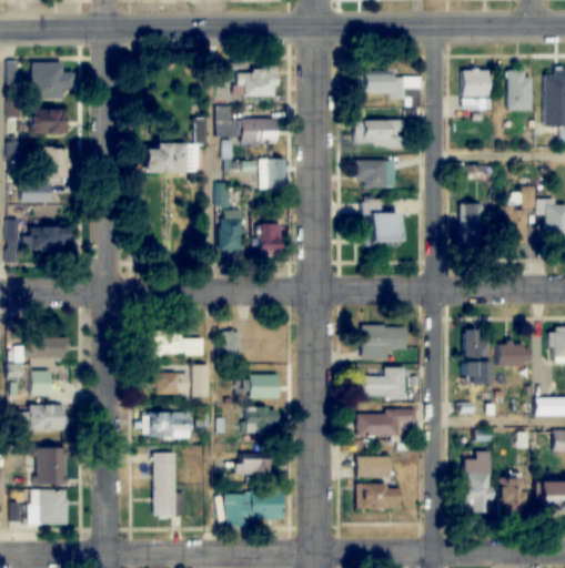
[(61,100),(61,89),(73,89),(73,72),(61,72),(61,62),(30,62),(30,100),(61,100)]
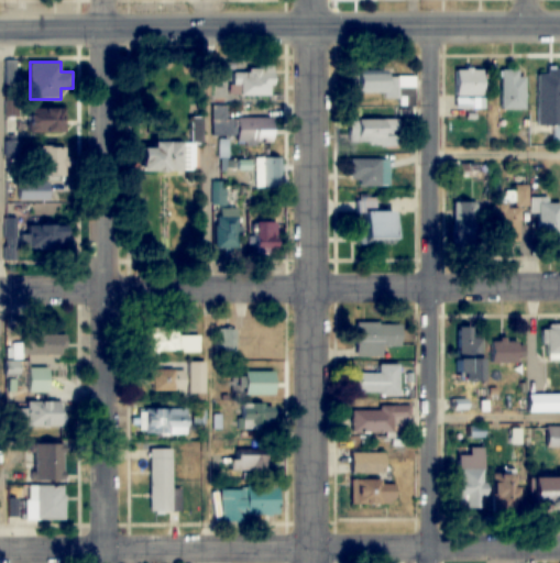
[(274,96),(274,68),(235,68),(235,96),(274,96)]
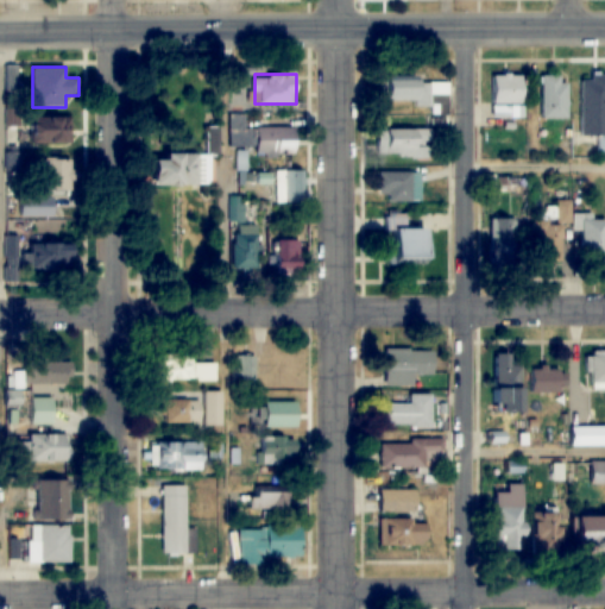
[(584,80),(584,137),(604,136),(604,74),(593,75),(593,80),(584,80)]
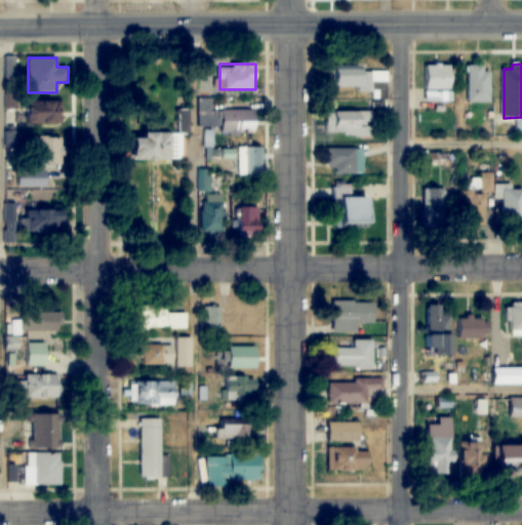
[(452,103),(452,65),(425,65),(425,103),(452,103)]
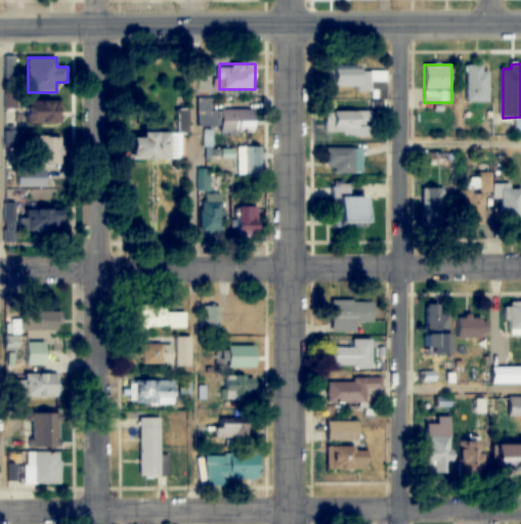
[(468,102),(491,102),(491,72),(483,72),(483,64),(468,64),(468,102)]
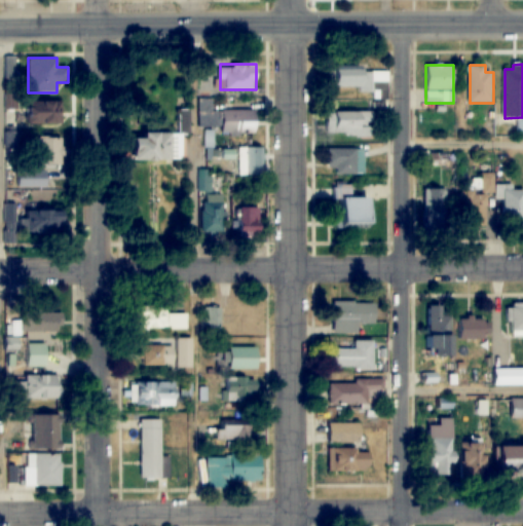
[(330,68),(330,87),(361,87),(361,94),(373,94),(373,99),(390,99),(390,68),(330,68)]
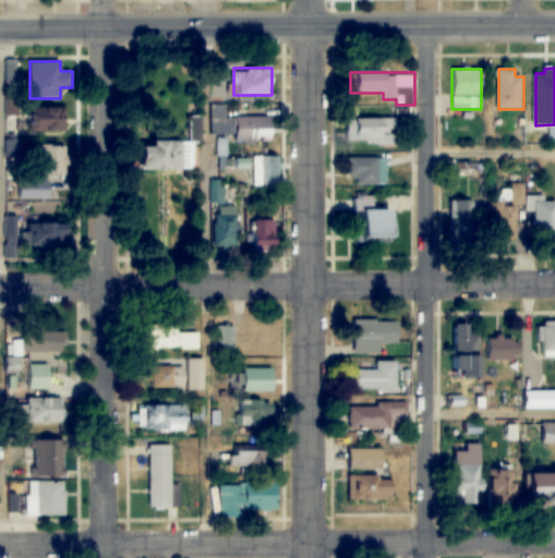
[(230,105),(213,105),(213,135),(230,135),(230,105)]
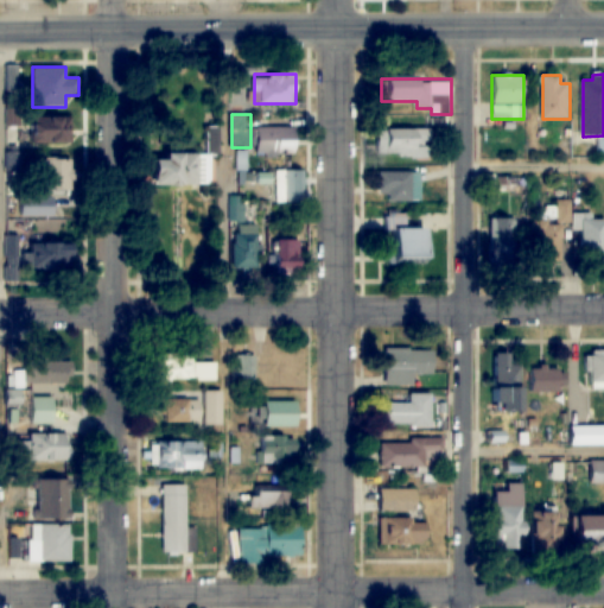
[(71,116),(30,116),(30,144),(71,144),(71,116)]
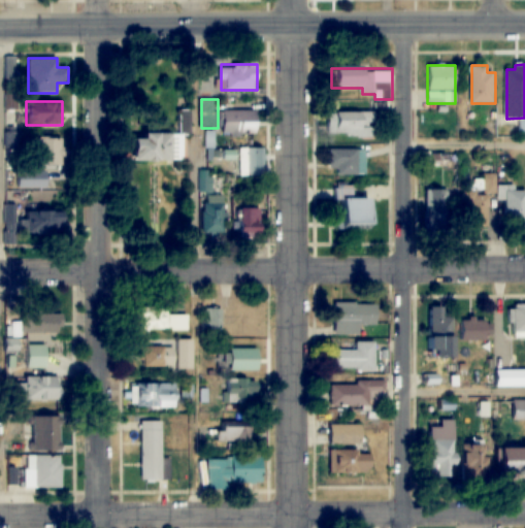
[(139,133),(139,137),(129,137),(129,161),(185,161),(185,135),(194,135),(194,109),(182,109),(182,133),(139,133)]
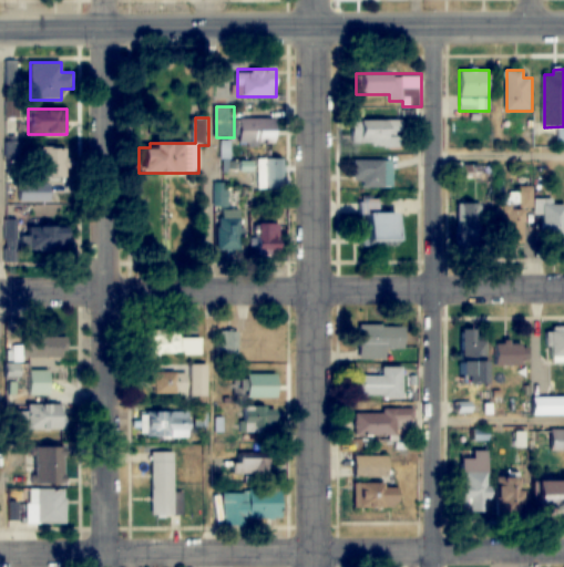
[(238,119),(238,146),(276,146),(276,119),(238,119)]
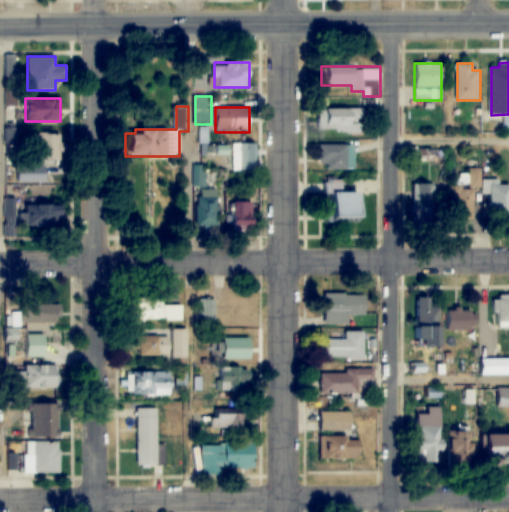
[(363,133),(363,109),(319,109),(319,133),(363,133)]
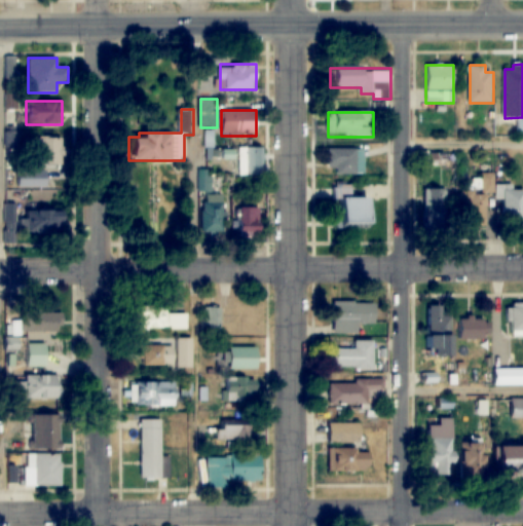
[(63,165),(63,137),(36,137),(36,165),(63,165)]
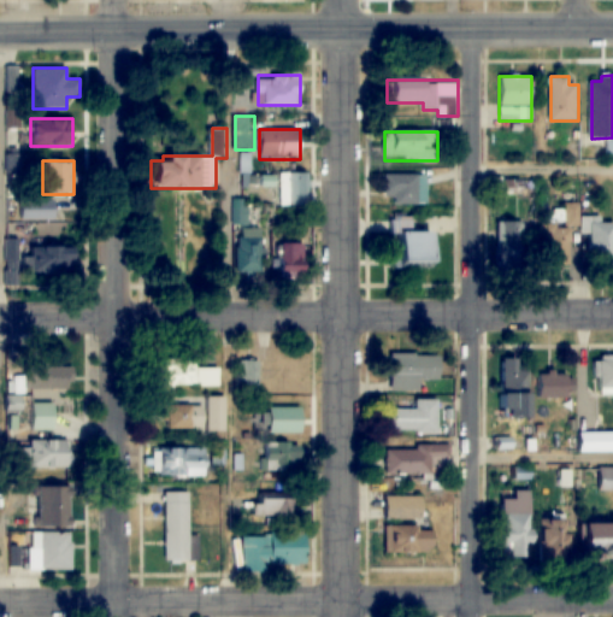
[(311,172),(282,172),(282,209),(311,209),(311,172)]
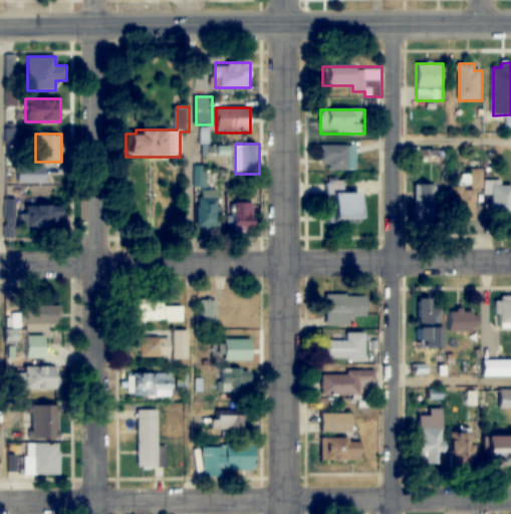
[(358,146),(324,146),(324,170),(358,170),(358,146)]
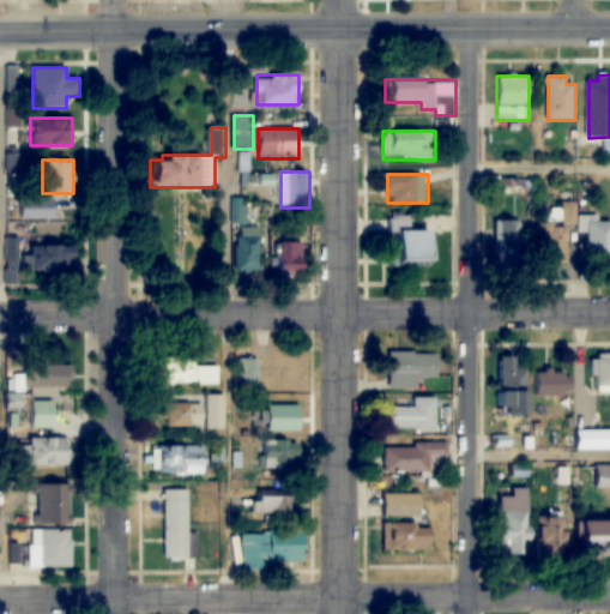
[(567,226),(577,226),(575,203),(563,203),(565,222),(538,223),(539,259),(569,258),(567,226)]
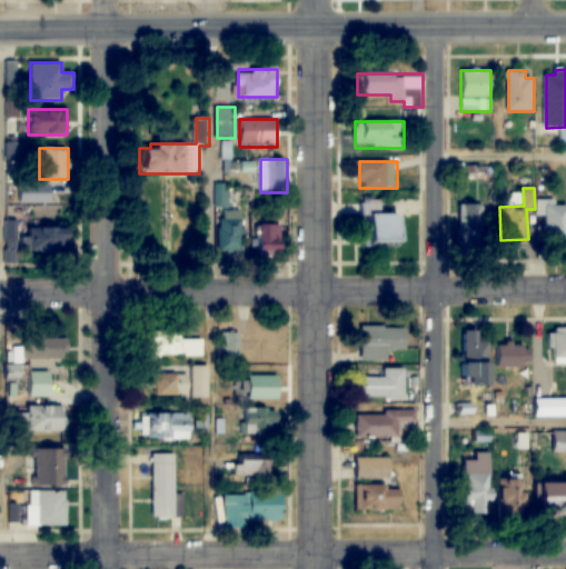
[(400,247),(401,212),(378,212),(379,200),(365,200),(364,247),(400,247)]
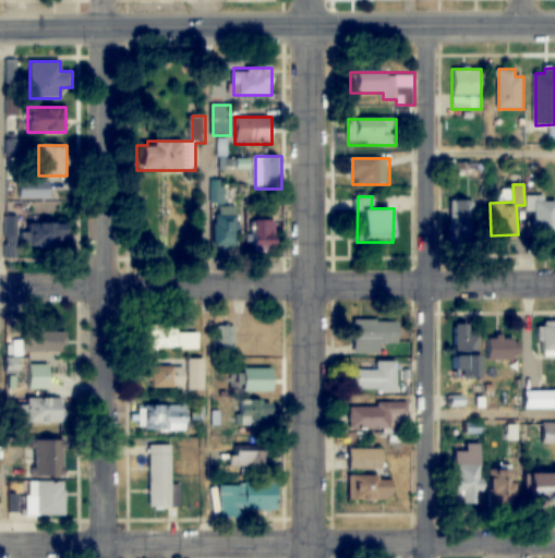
[(554,202),(545,202),(545,196),(530,196),(530,235),(554,235),(554,202)]
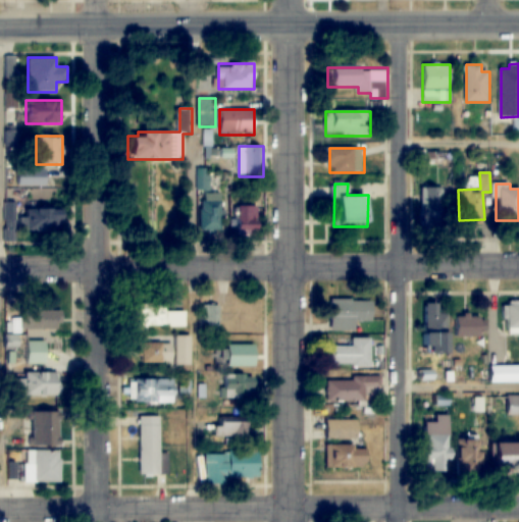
[(422,188),(422,225),(444,225),(444,188),(422,188)]
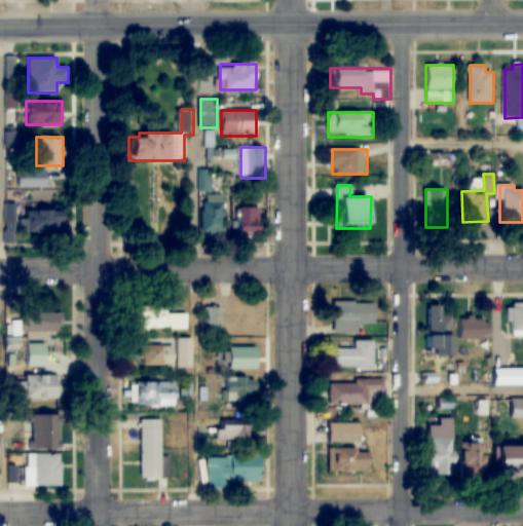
[(206,195),(206,233),(225,233),(225,195),(206,195)]
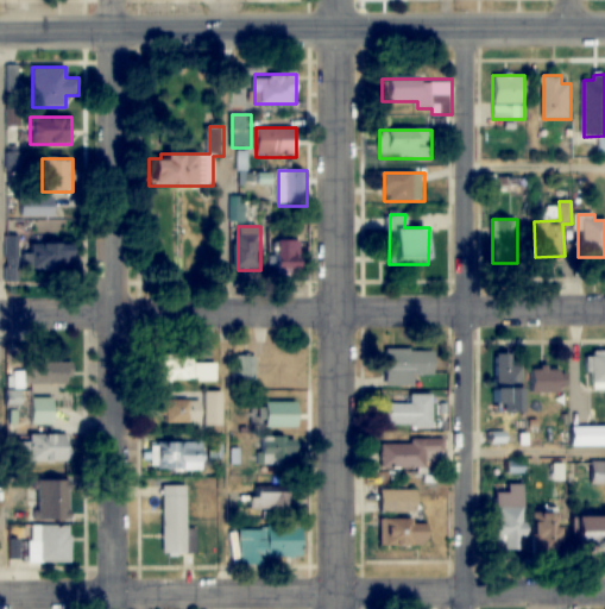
[(8,281),(23,282),(23,270),(71,270),(73,244),(24,243),(25,237),(10,236),(8,281)]
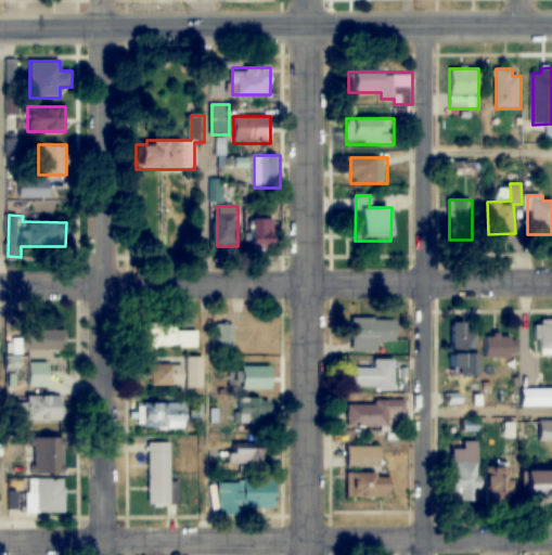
[(277,219),(251,219),(251,245),(277,245),(277,219)]
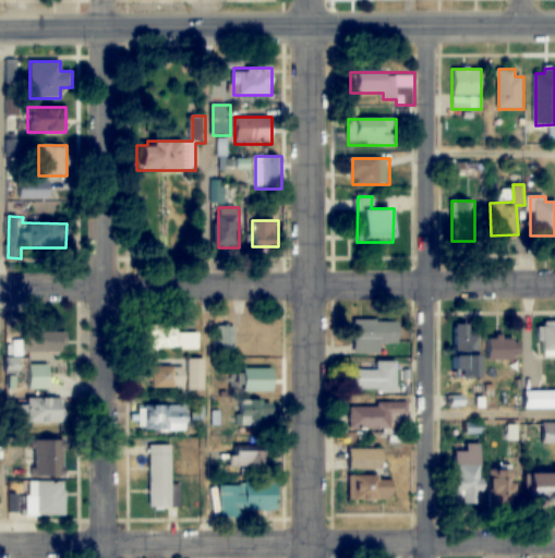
[(398,342),(398,319),(354,319),(354,353),(381,353),(381,342),(398,342)]
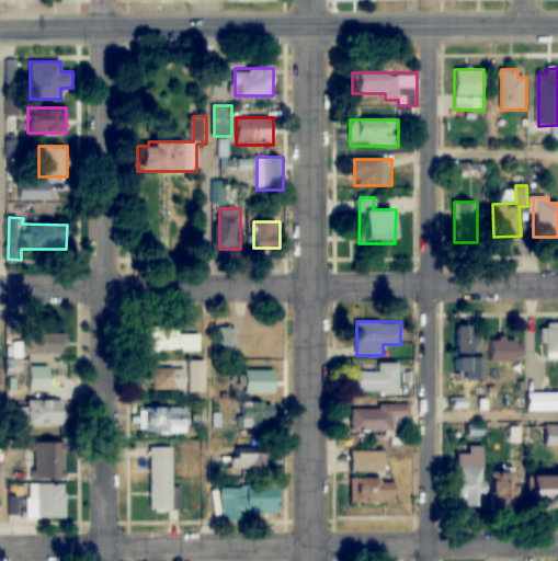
[(545,358),(557,357),(557,324),(545,325),(545,358)]
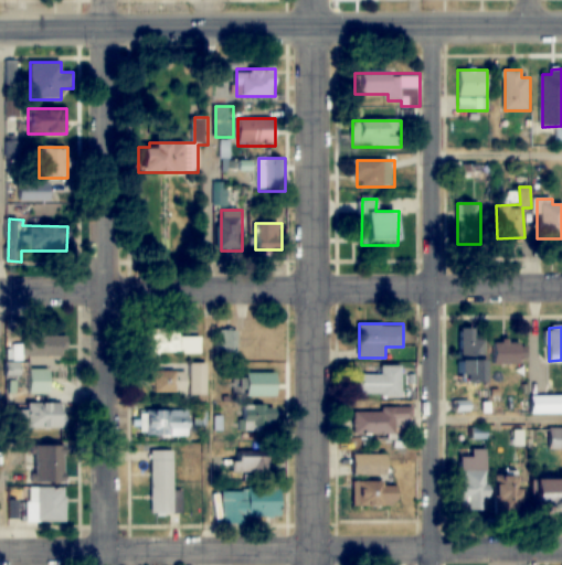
[(460,328),(460,381),(484,381),(484,328),(460,328)]
